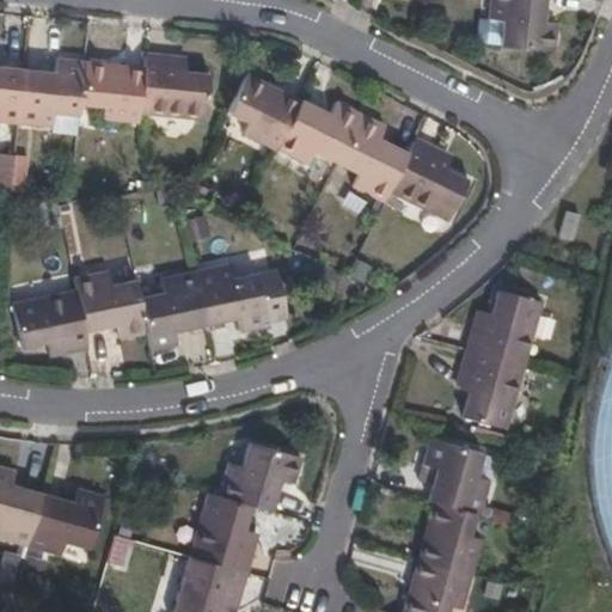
[(543,0),(489,0),(488,22),(502,23),(500,47),(551,53),(555,25),(540,24),(543,0)]
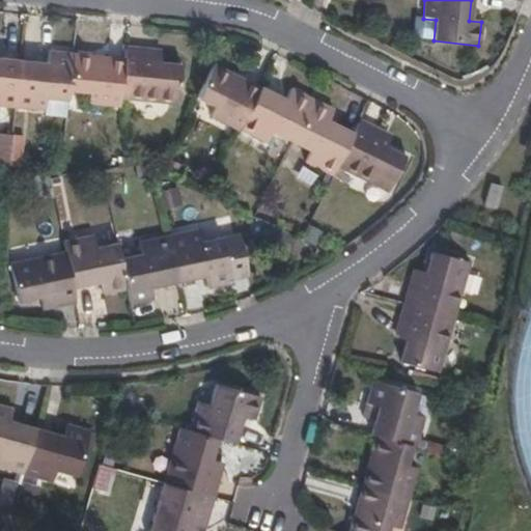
[(148,52),(126,49),(124,58),(124,60),(120,98),(172,104),(176,65),(160,63),(146,61),(148,52)]
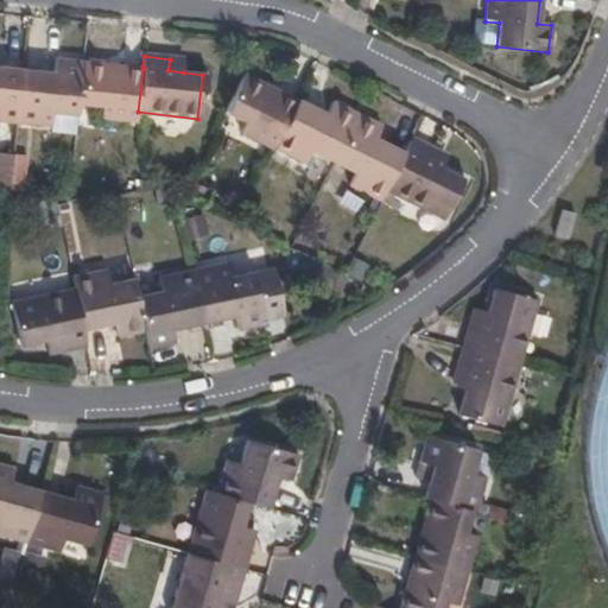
[(80,103),(84,62),(57,58),(56,71),(24,69),(18,121),(52,125),(52,113),(77,114),(80,103)]
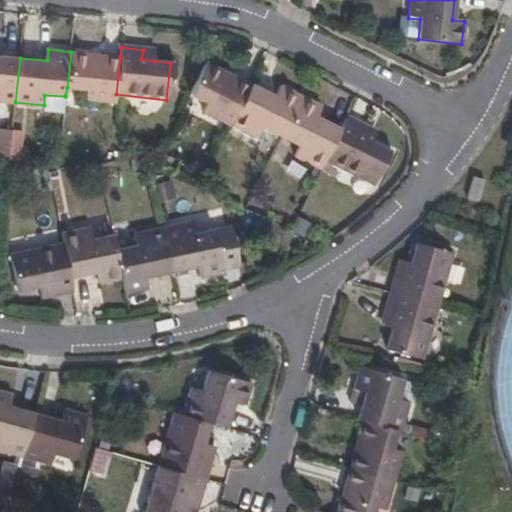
[(155,52),(143,50),(141,59),(154,61),(155,52)]
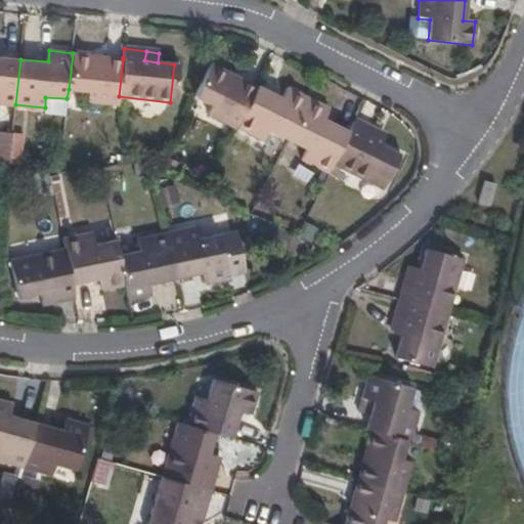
[(94,55),(73,53),(69,89),(87,91),(87,101),(118,104),(119,96),(123,59),(106,58),(106,61),(94,60),(94,55)]
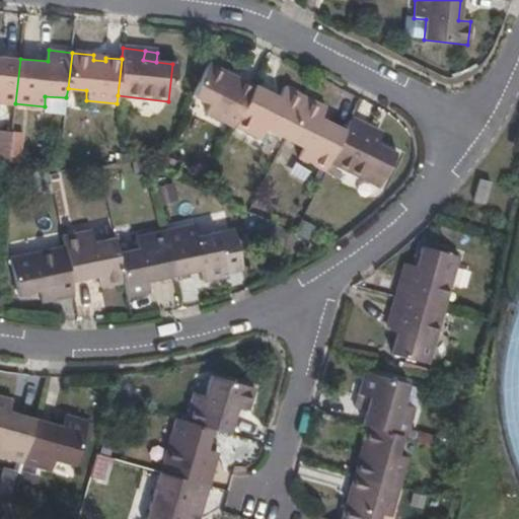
[(0,101),(15,103),(20,59),(0,56),(0,101)]
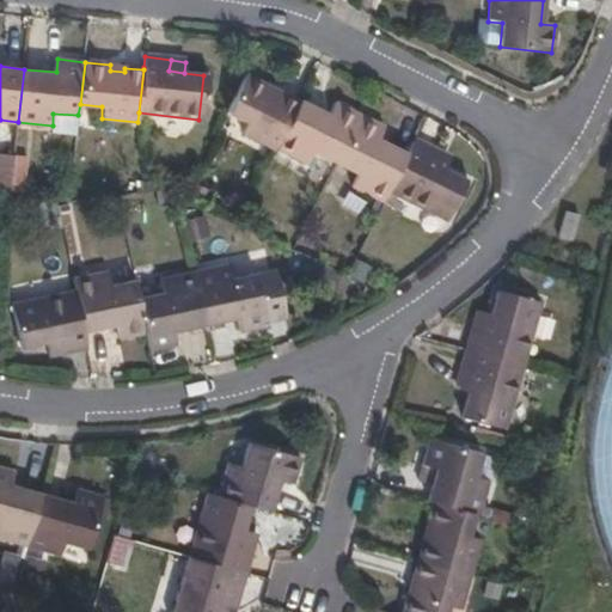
[(276,150),(276,148),(299,103),(283,95),(281,97),(268,90),(271,85),(248,73),(227,112),(249,123),(244,134),(276,150)]
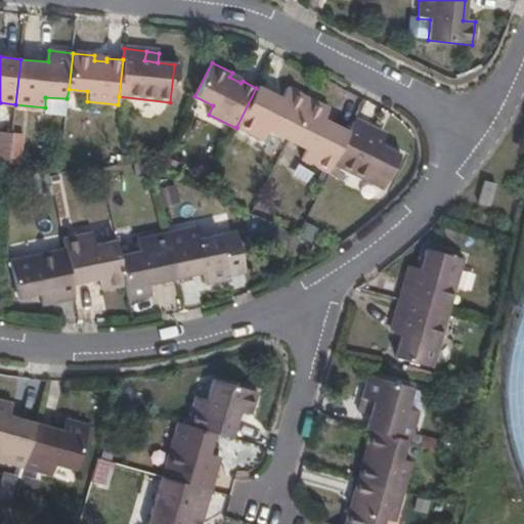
[(243,81),(244,79),(232,73),(229,77),(241,83),(243,81)]
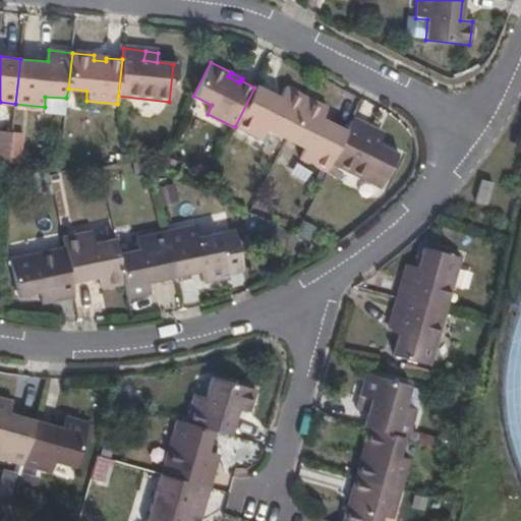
[(254,88),(255,84),(242,78),(241,80),(254,88)]
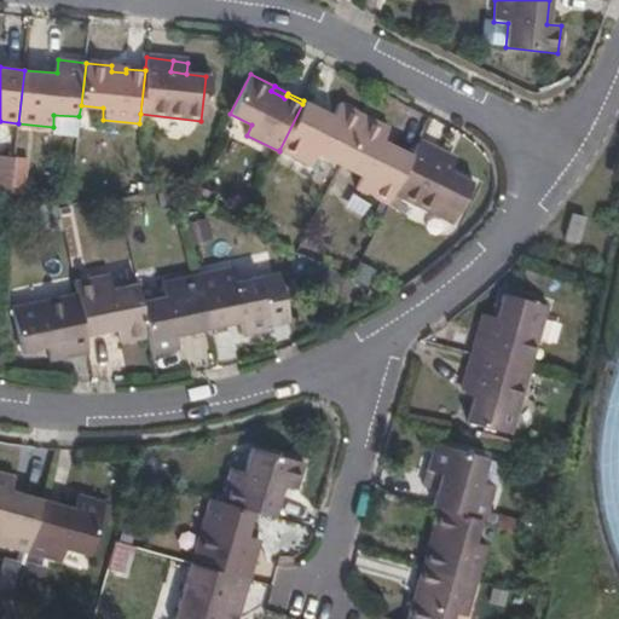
[(340,162),(364,114),(341,103),(334,116),(304,100),(302,104),(279,150),(312,166),(319,152),(340,162)]
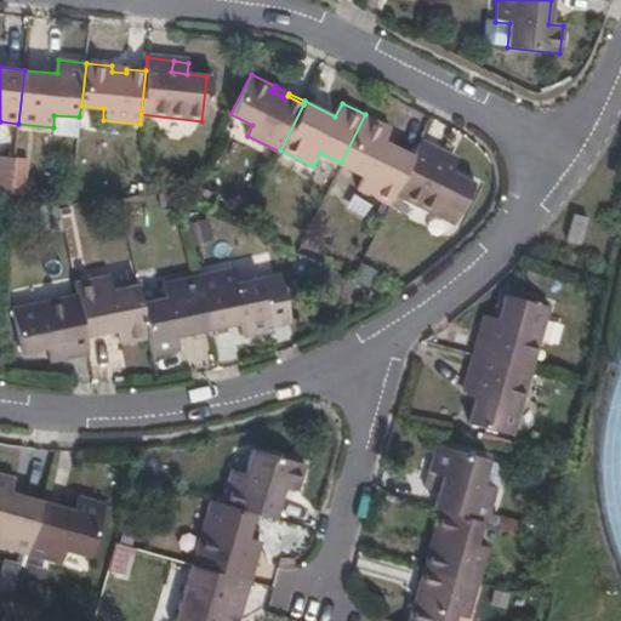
[(358,188),(389,204),(394,194),(412,155),(385,141),(391,127),(365,114),(341,163),(364,175),(358,188)]
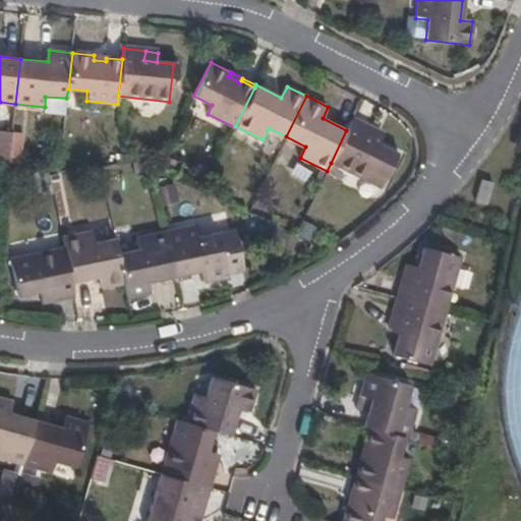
[(65,115),(66,98),(45,97),(45,107),(44,113),(65,115)]
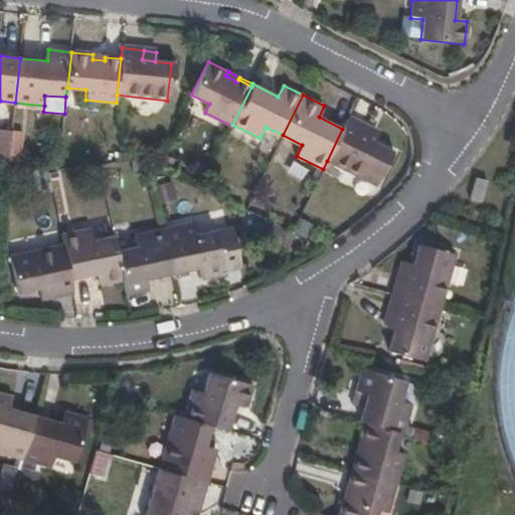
[(367,128),(348,118),(342,129),(327,161),(377,185),(393,151),(375,142),(363,136),(367,128)]
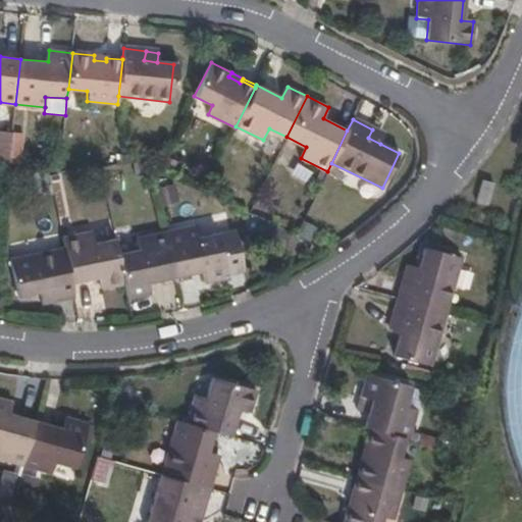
[(384,135),(372,129),(368,138),(380,144),(384,135)]
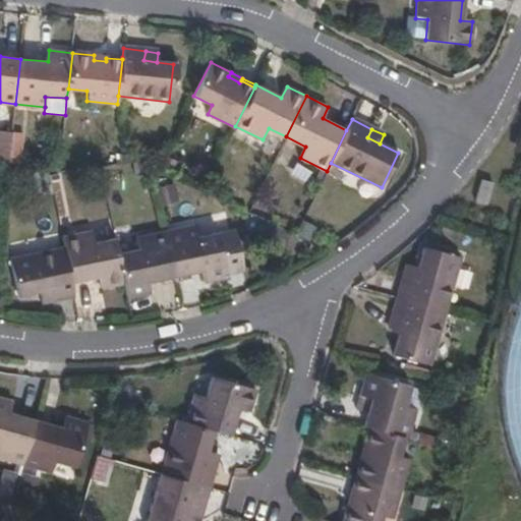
[(24,134),(11,132),(8,165),(19,167),(24,134)]
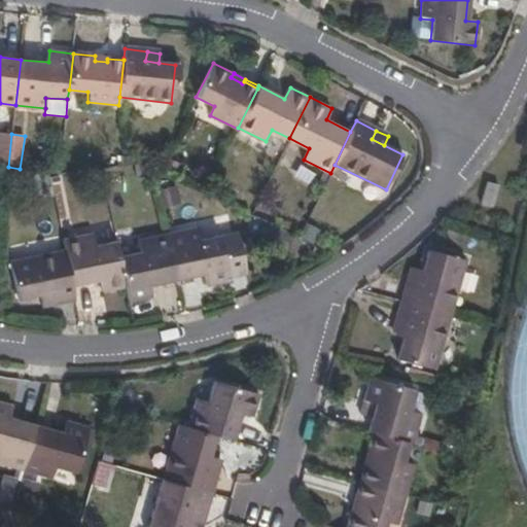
[(105,176),(107,186),(118,185),(116,174),(105,176)]
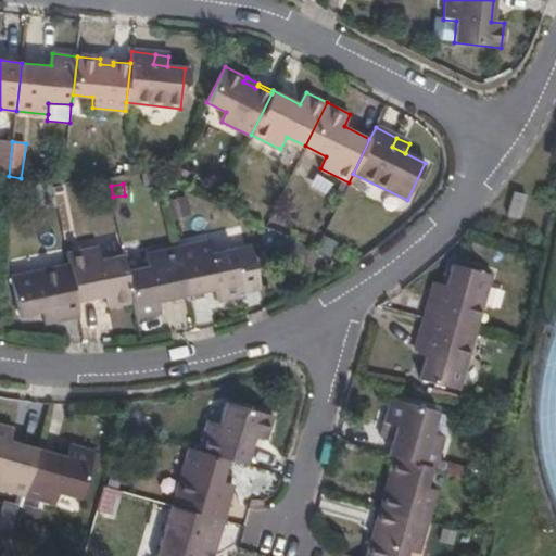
[(527,193),(515,190),(507,213),(519,217),(527,193)]
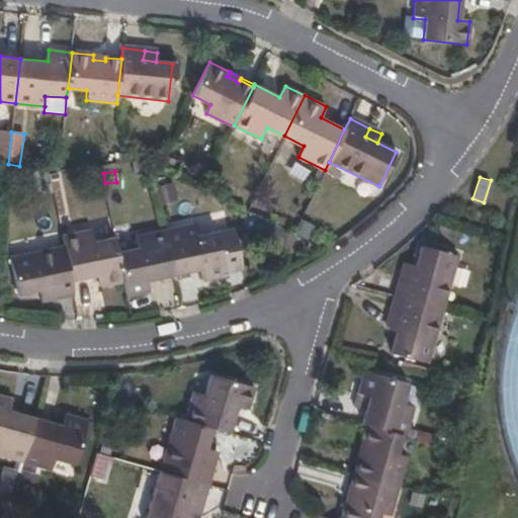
[(39,192),(40,201),(50,200),(49,191),(39,192)]
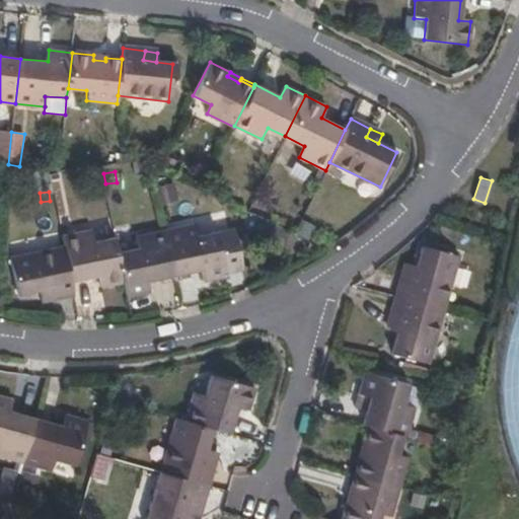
[(256,236),(264,221),(248,213),(241,228),(256,236)]
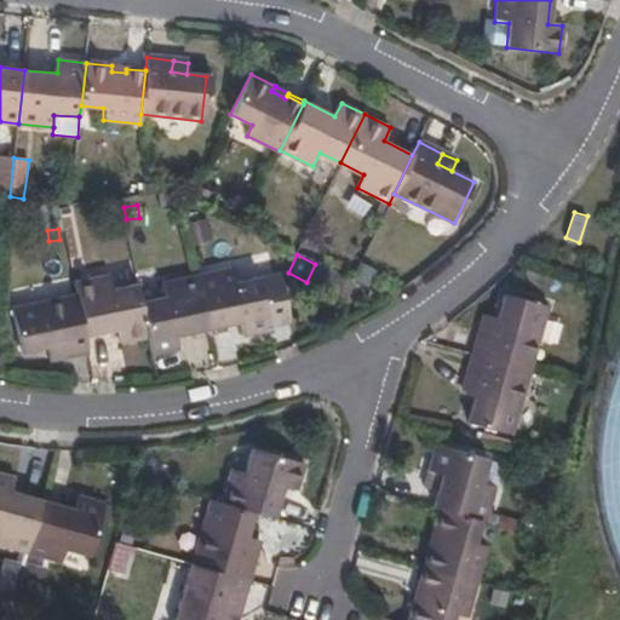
[(196,277),(207,328),(240,322),(242,336),(270,329),(269,325),(259,277),(235,282),(233,269),(196,276),(196,277)]
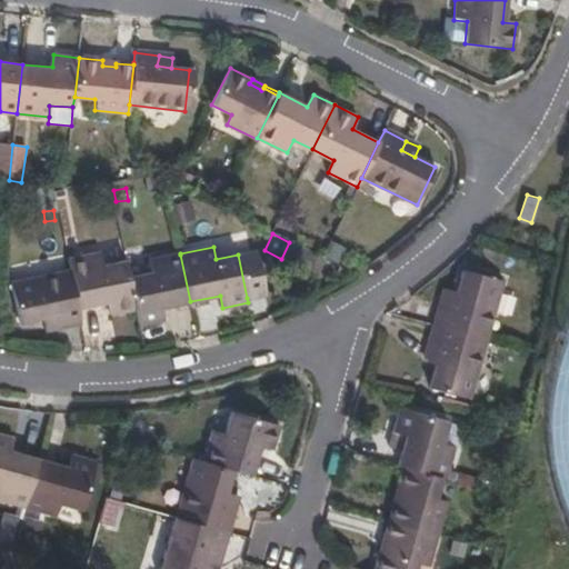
[(238,255),(247,298),(265,295),(256,250),(238,255)]
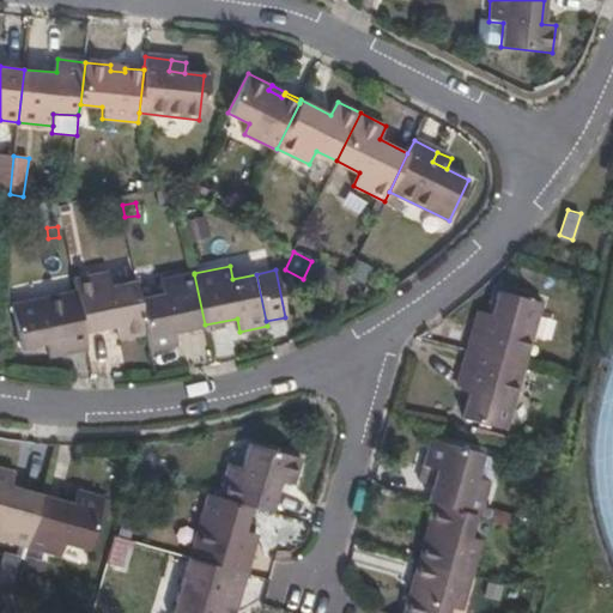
[(77,290),(85,333),(116,326),(119,339),(145,334),(138,299),(134,281),(110,286),(108,272),(74,279),(77,290)]
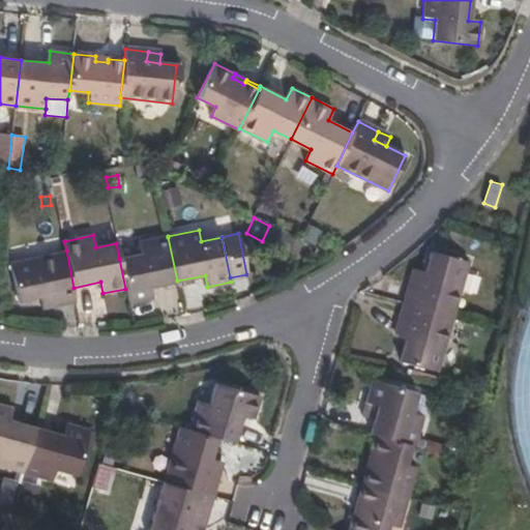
[(150,287),(177,281),(168,237),(168,236),(138,242),(141,254),(119,259),(125,289),(128,303),(152,298),(150,287)]
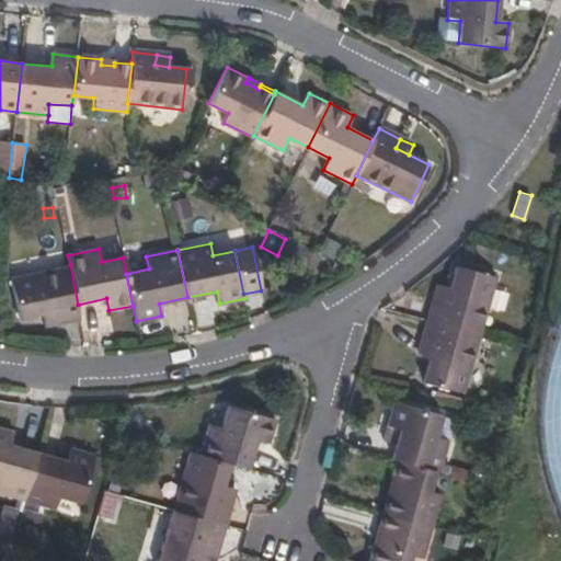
[(58,321),(80,317),(78,305),(70,265),(11,278),(20,319),(44,315),(56,311),(58,321)]
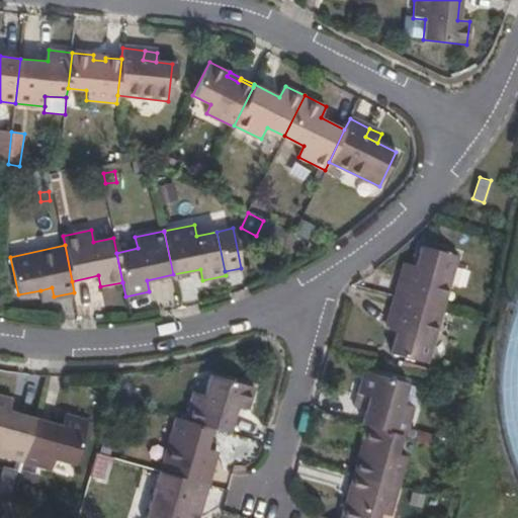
[(402,296),(447,311),(463,256),(427,246),(421,267),(417,279),(408,276),(402,296)]
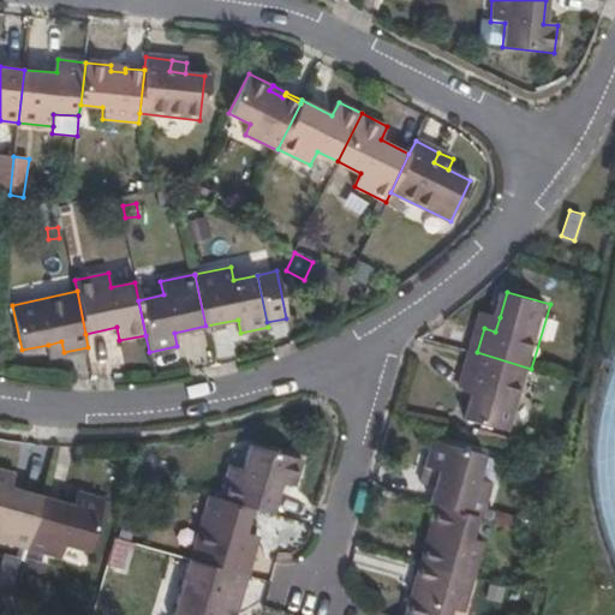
[(495,332),(500,317),(489,312),(484,328),(495,332)]
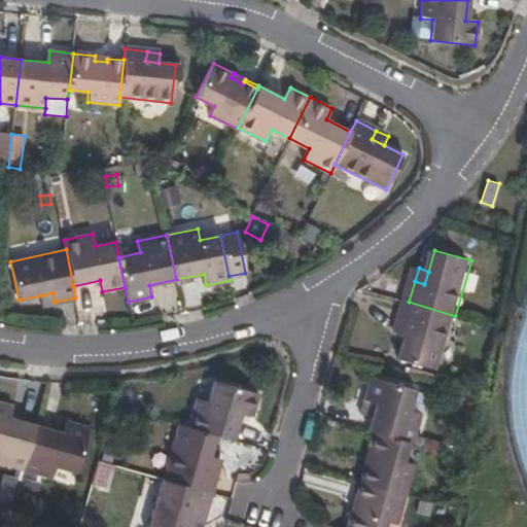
[(42,304),(55,302),(53,292),(41,295),(42,304)]
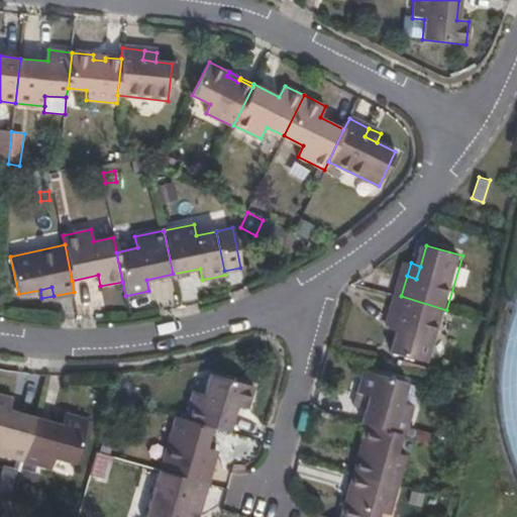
[(430,363),(446,310),(401,296),(395,316),(404,319),(401,330),(394,352),(430,363)]
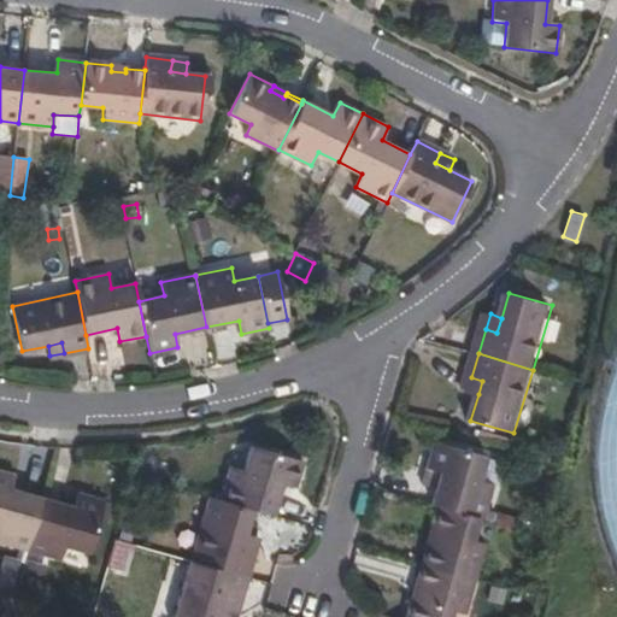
[(466,392),(479,394),(482,381),(471,377),(466,392)]
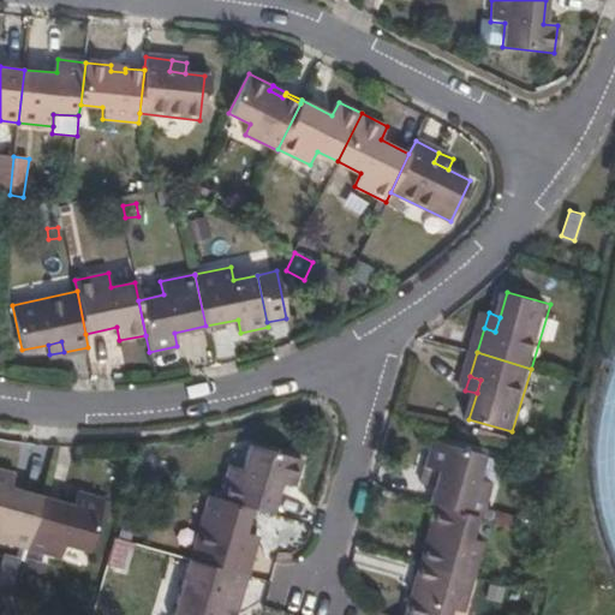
[(479,517),(482,518),(493,484),(478,479),(485,457),(433,441),(424,467),(439,472),(435,485),(430,502),(437,505),(479,517)]
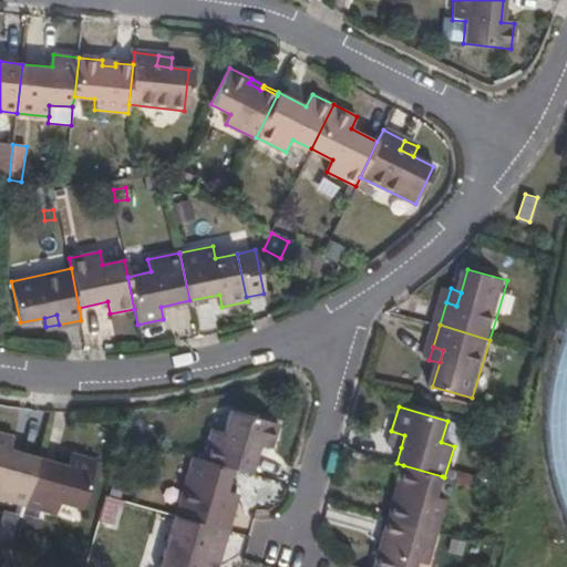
[(230,467),(248,473),(256,442),(268,445),(276,422),(227,408),(222,430),(208,426),(199,459),(230,467)]
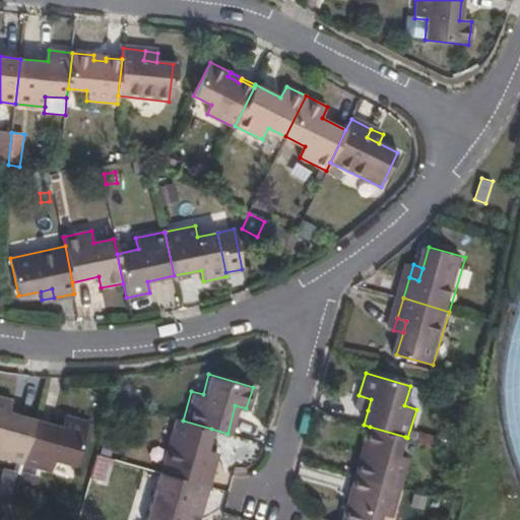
[(358,395),(354,406),(368,410),(371,399),(359,395),(358,395)]
